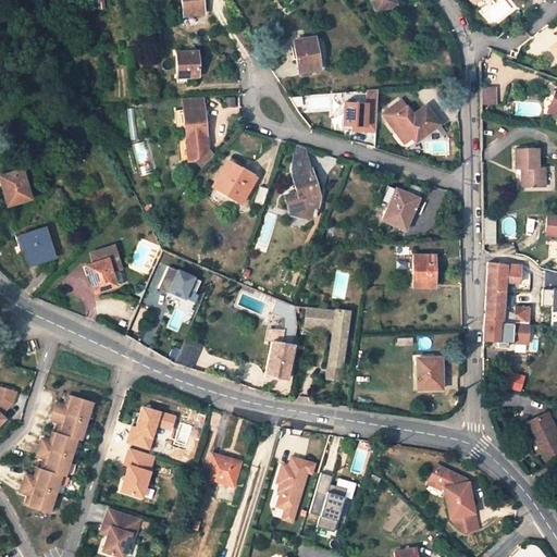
[(104,9),(103,0),(96,0),(97,10),(104,9)]
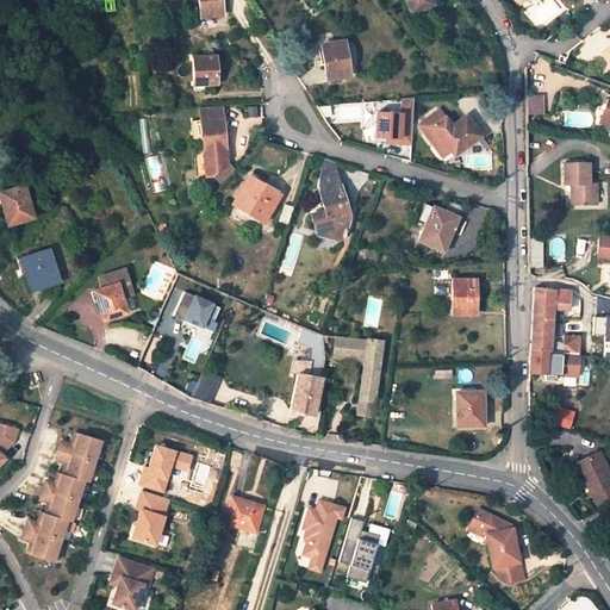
[(221,0),(198,0),(200,18),(223,16),(221,0)]
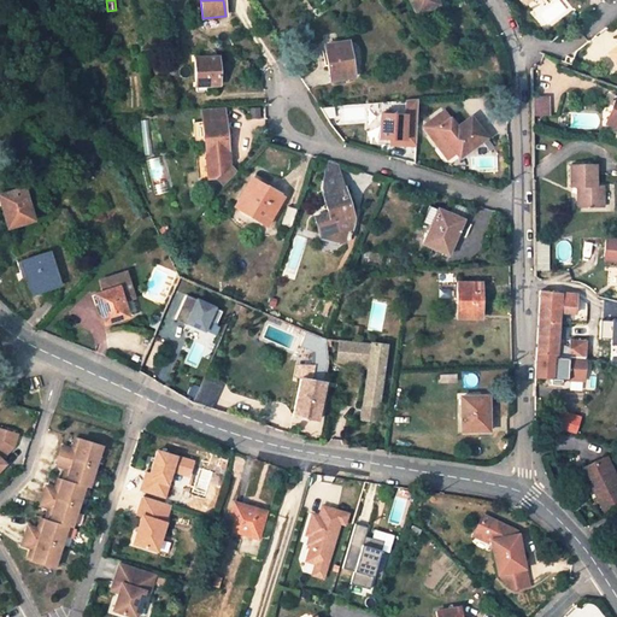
[(409,0),(416,15),(435,6),(432,0),(409,0)]
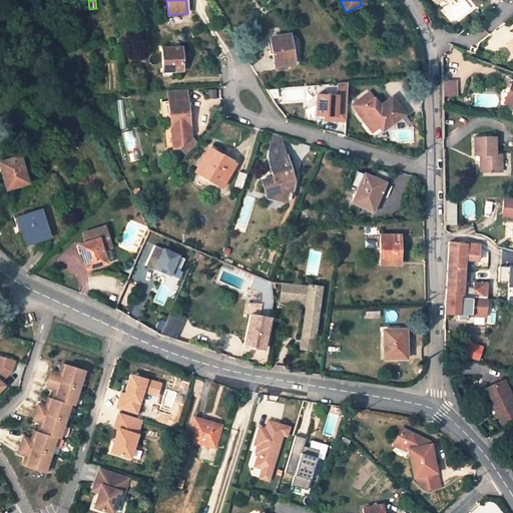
[(274,67),(294,64),(289,35),(270,38),(274,67)]
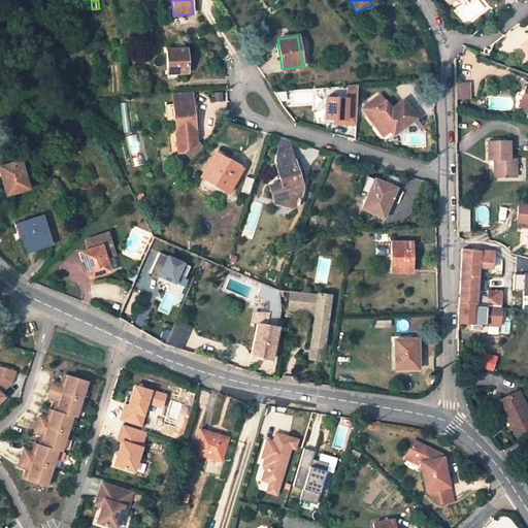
[(187,50),(166,50),(167,74),(188,73),(187,50)]
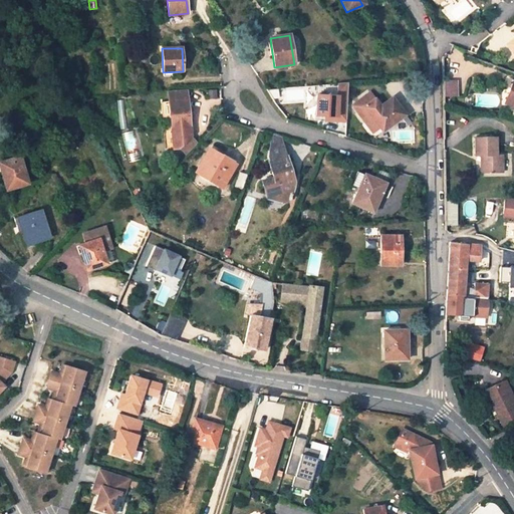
[(446,96),(459,96),(458,80),(445,81),(446,96)]
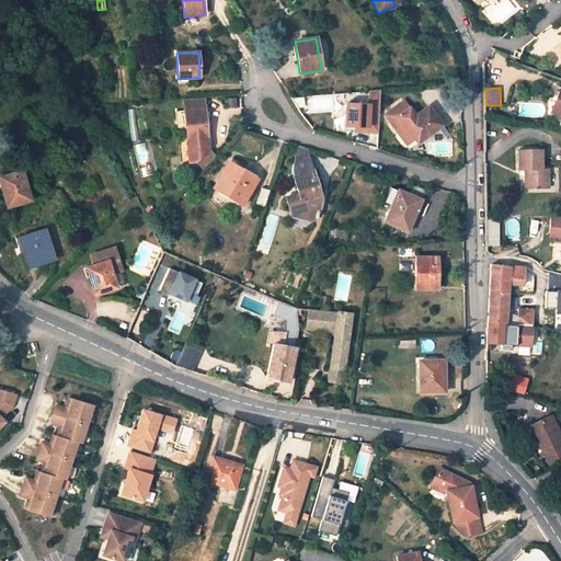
[(378,133),(380,91),(369,91),(368,105),(346,104),(344,126),(355,127),(359,127),(359,129),(367,129),(367,133),(378,133)]
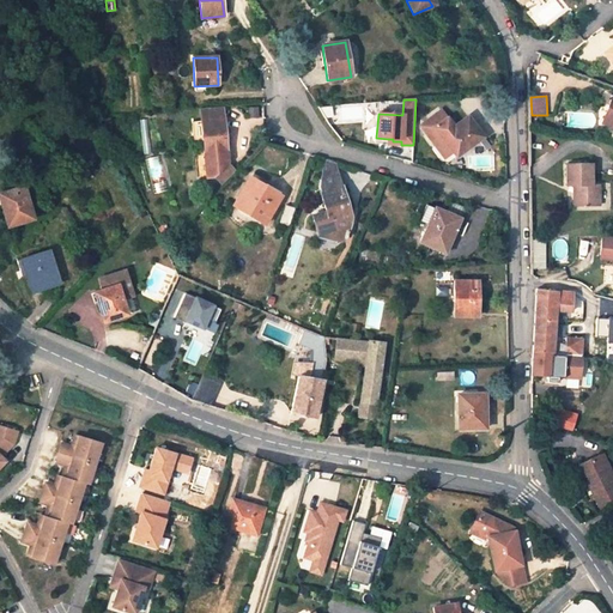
[(228,163),(226,152),(223,119),(222,108),(200,109),(200,121),(190,122),(193,141),(202,140),(206,177),(212,177),(228,163)]
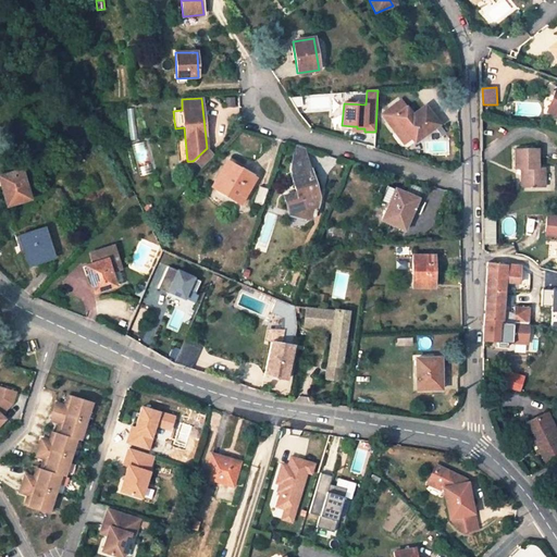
[(394,130),(401,124),(395,116),(407,109),(399,98),(380,112),(394,131),(394,130)]
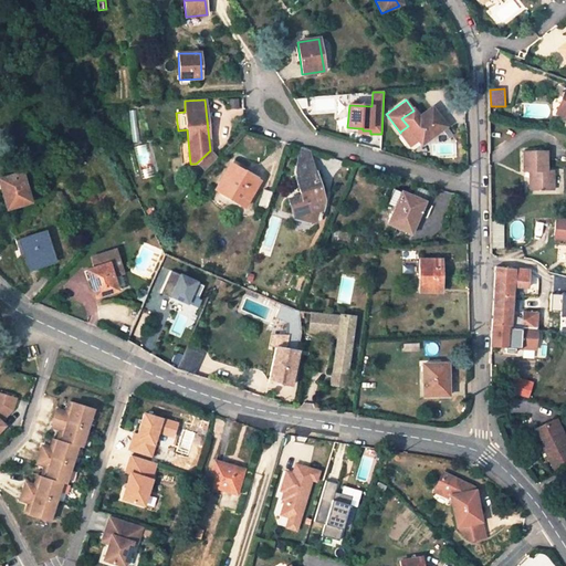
[(423,113),(420,106),(413,111),(418,117),(423,113)]
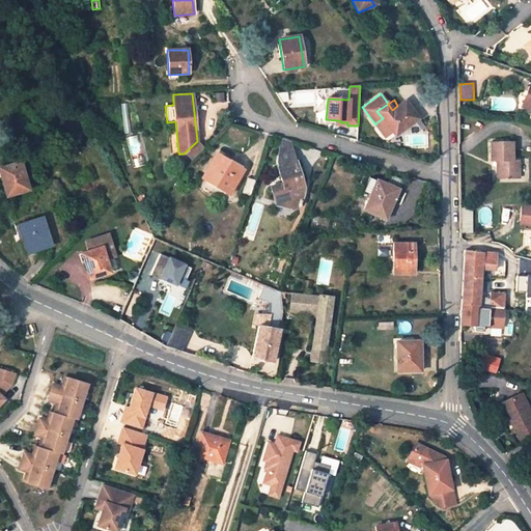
[(395,136),(418,118),(406,101),(397,106),(392,110),(388,104),(376,111),(383,118),(390,129),(395,136)]
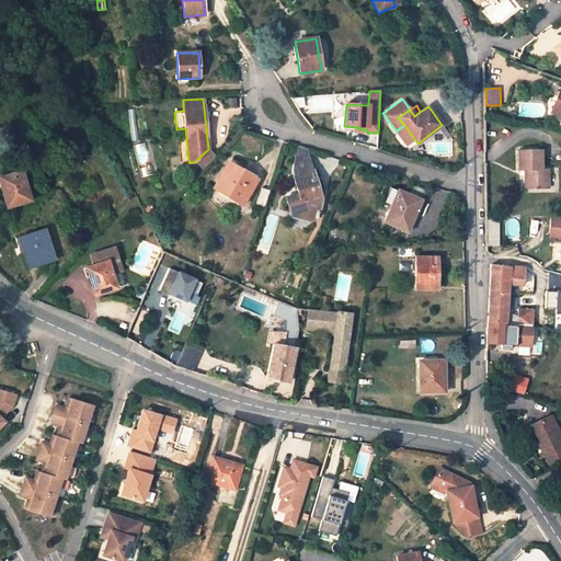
[(404,125),(397,130),(405,141),(412,136),(404,125)]
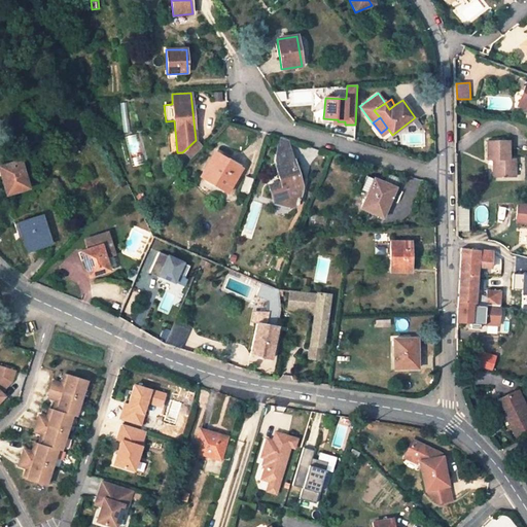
[(286,141),(278,139),(275,155),(289,151),(286,141)]
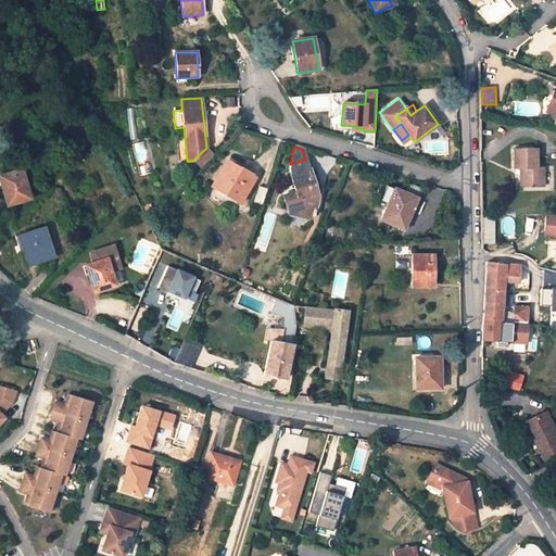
[(214,155),(206,148),(192,161),(200,168),(214,155)]
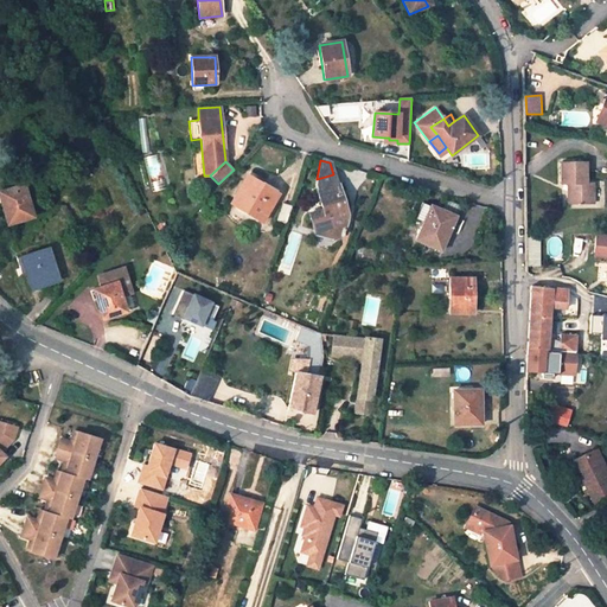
[(586,184),(586,163),(561,163),(561,184),(568,184),(568,203),(593,203),(593,184),(586,184)]
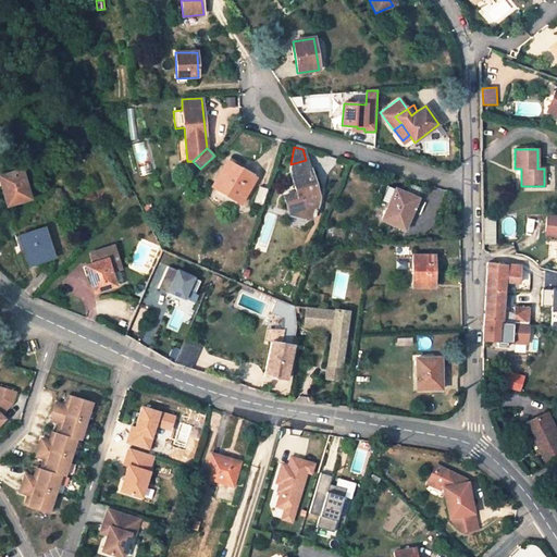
[(317,198),(319,197),(318,194),(310,170),(309,170),(306,160),(291,164),(291,171),(292,175),(291,175),(296,193),(284,197),(289,217),(297,221),(298,217),(305,220),(313,218),(319,202),(317,198)]
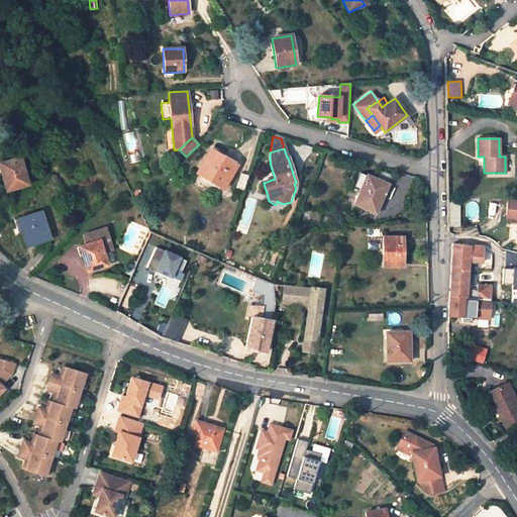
[(236,166),(210,149),(196,174),(223,189),(236,166)]
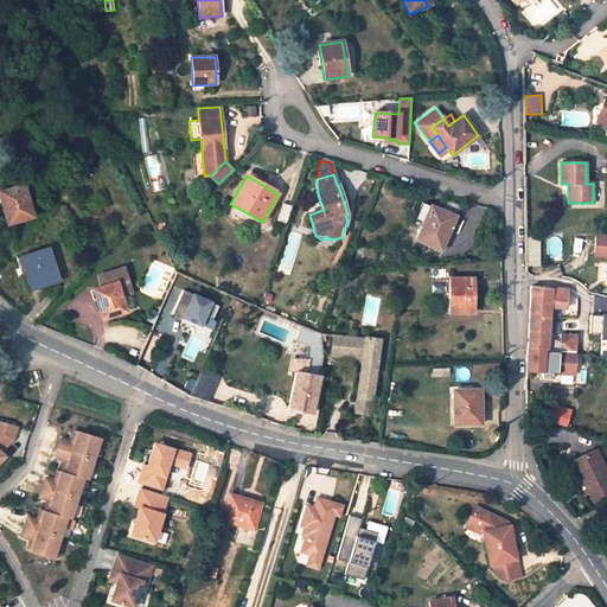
[(349,210),(340,184),(338,185),(346,211),(349,210)]
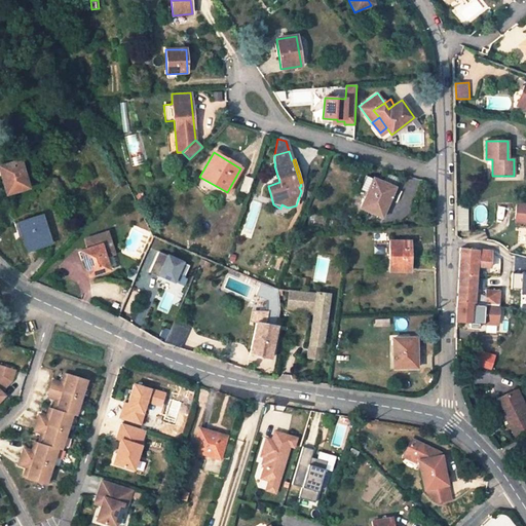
[(1,176),(7,194),(29,187),(21,160),(0,166),(3,175),(1,176)]
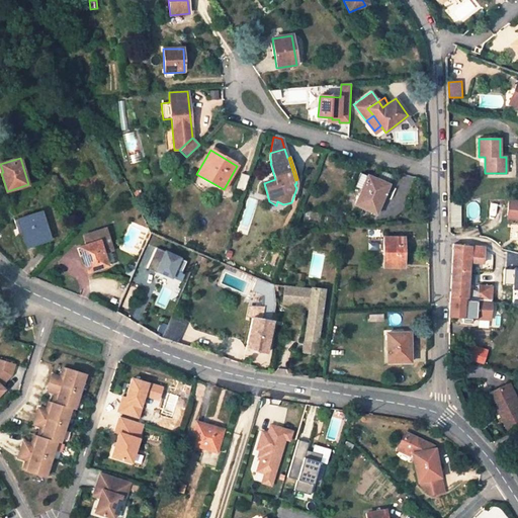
[(387,184),(392,175),(380,171),(376,180),(386,184),(387,184)]
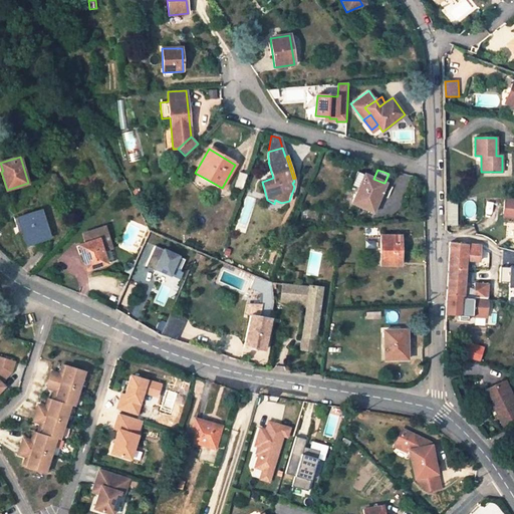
[(247,175),(239,172),(234,187),(242,190),(247,175)]
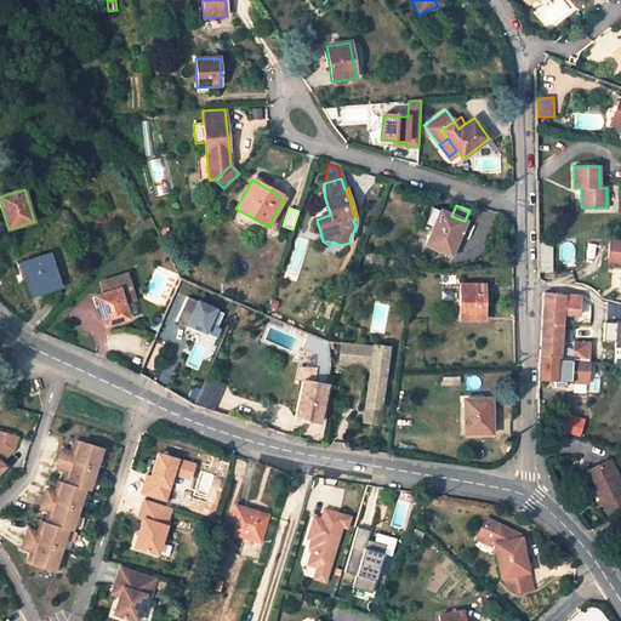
[(442,211),(433,208),(427,218),(437,222),(442,211)]
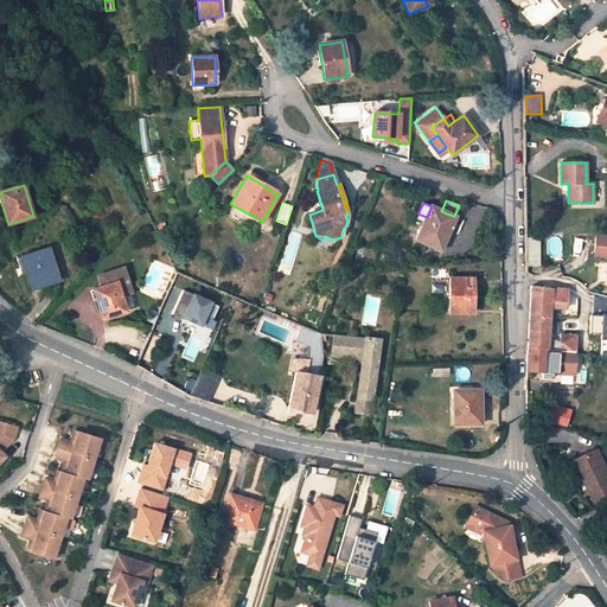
[(441,211),(432,206),(427,217),(416,240),(440,250),(451,225),(449,224),(453,216),(441,211)]
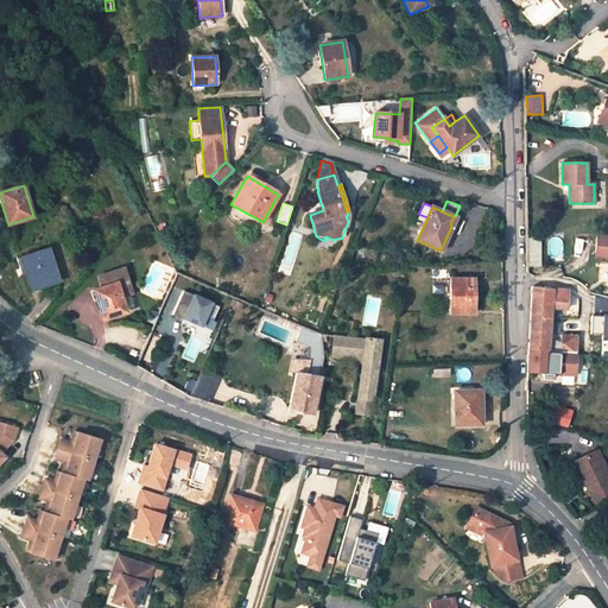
[(607,236),(595,236),(594,253),(607,254),(607,236)]
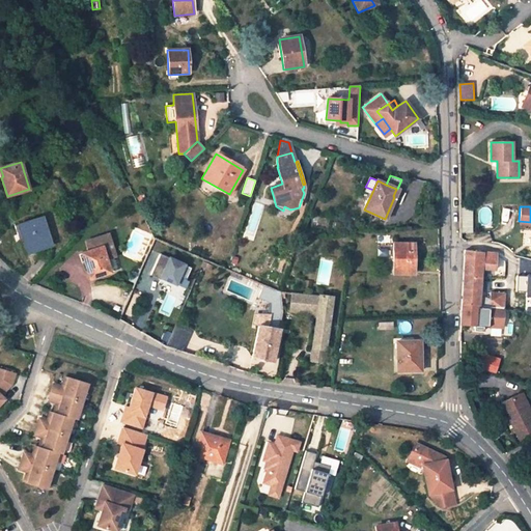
[(459,231),(471,231),(471,216),(459,216),(459,231)]
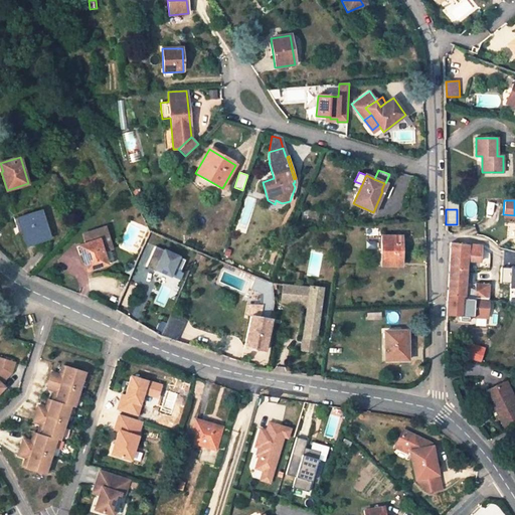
[(36,242),(50,238),(41,210),(14,218),(17,227),(20,226),(22,231),(25,242),(35,239),(36,242)]
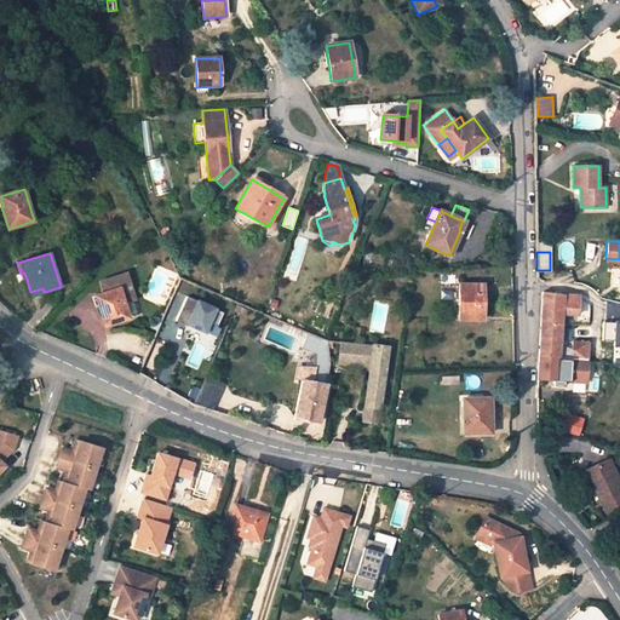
[(619,259),(606,258),(604,262),(619,263),(619,275),(619,259)]
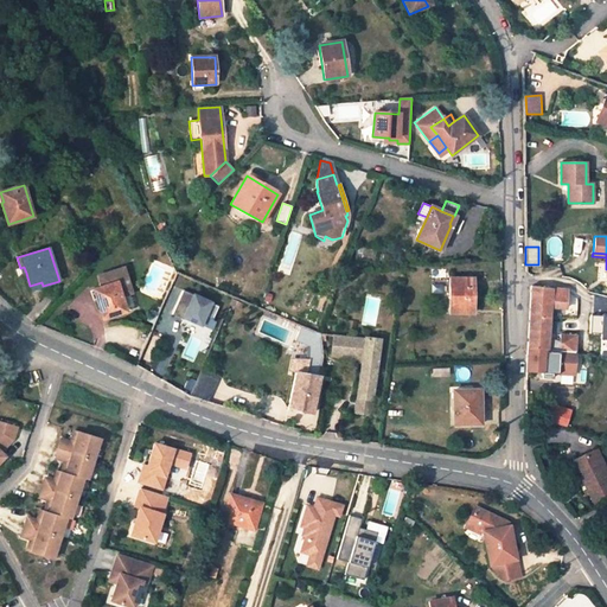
[(97,300),(103,318),(126,311),(121,298),(132,294),(125,269),(98,276),(102,288),(96,291),(98,300),(97,300)]
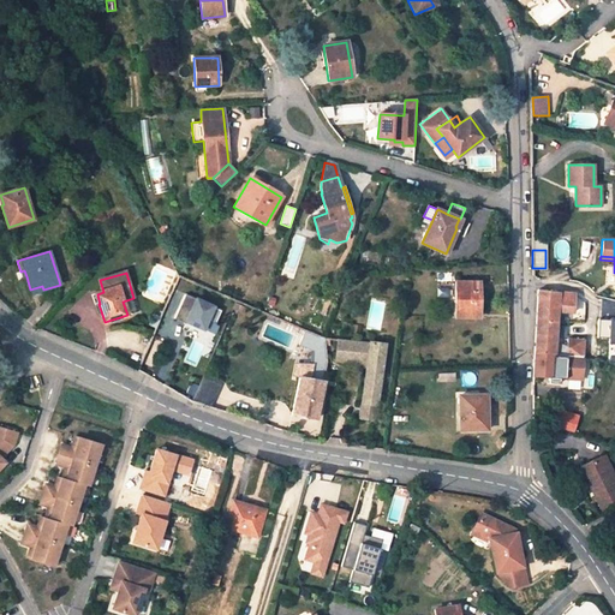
[(479,281),(457,281),(455,317),(479,317),(479,281)]
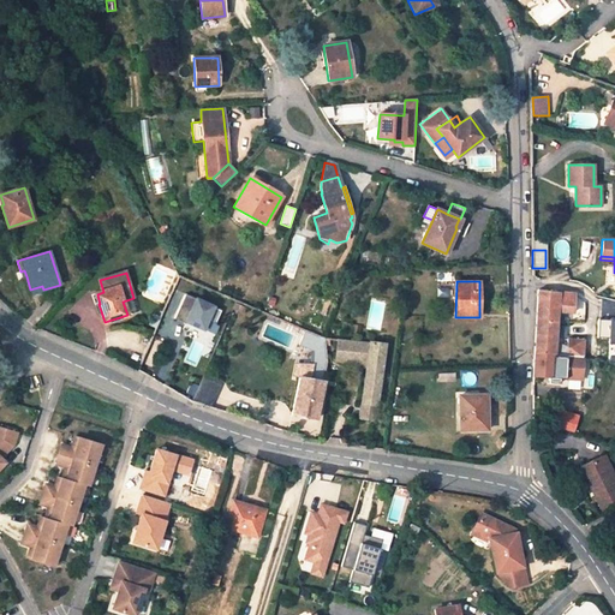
[(556,317),(557,292),(538,290),(537,290),(532,376),(553,377),(554,354),(556,317)]
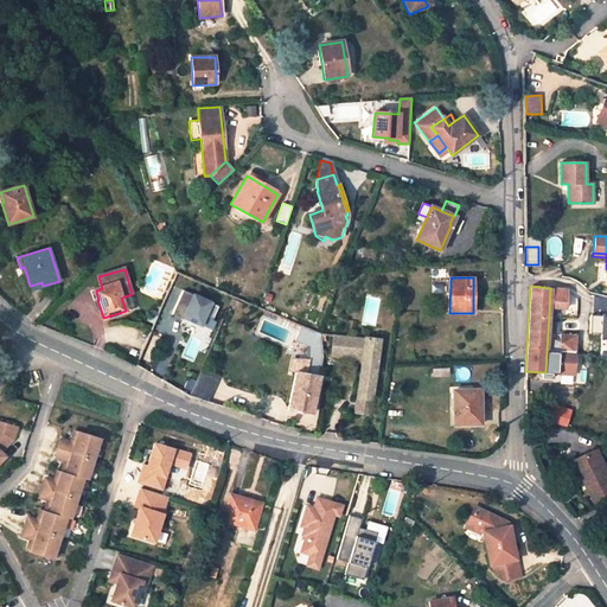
[(183,317),(200,324),(204,314),(212,318),(218,304),(183,288),(172,313),(183,318),(183,317)]
